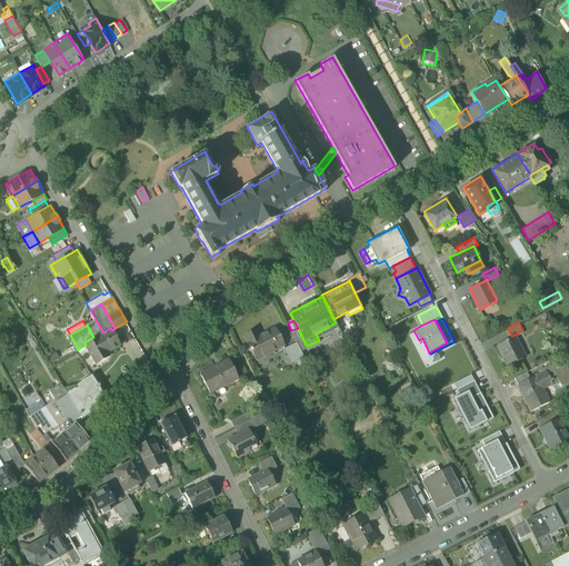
[(259,347),(263,355),(285,344),(275,326),(259,334),(257,329),(245,335),(250,346),(249,346),(251,351),(252,350),(259,347)]
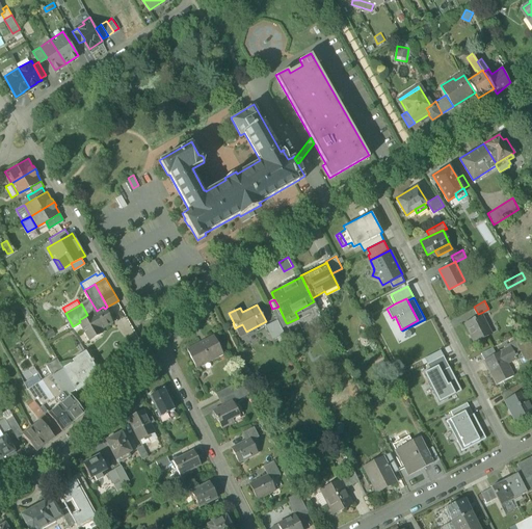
[(90,313),(87,315),(79,320),(80,322),(83,327),(89,338),(101,332),(100,327),(112,320),(105,309),(103,307),(97,311),(90,314),(90,313)]
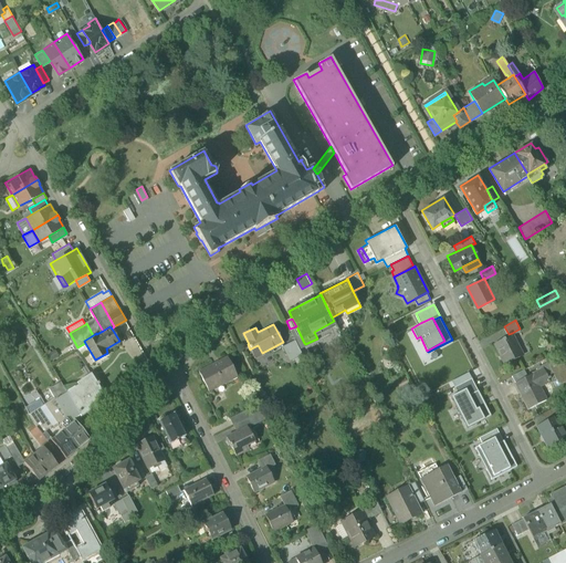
[(294,339),(300,347),(305,344),(304,343),(296,326),(290,329),(294,339)]
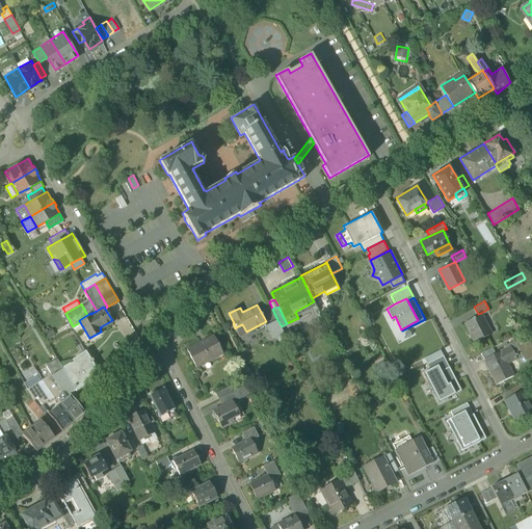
[(464,321),(475,341),(491,333),(487,324),(481,313),(478,314),(464,321)]
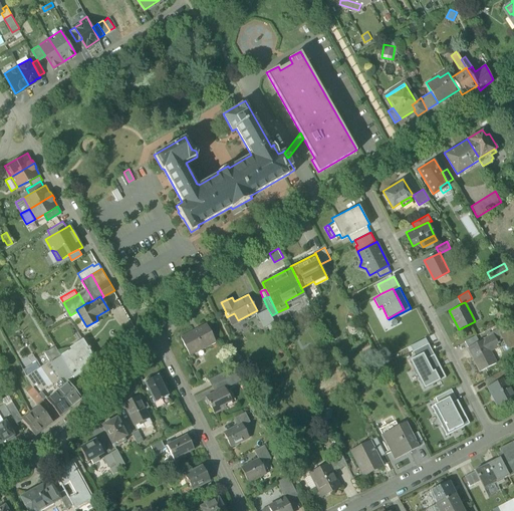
[(257,312),(264,325),(274,320),(272,315),(267,307),(257,312)]
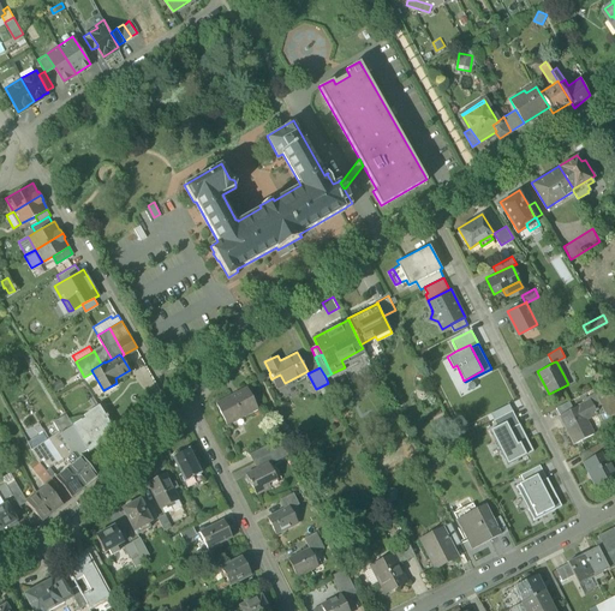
[(280,375),(273,378),(276,387),(285,383),(280,375)]
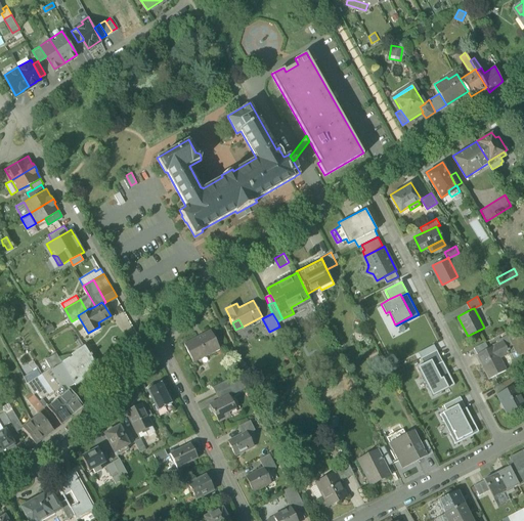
[(41,328),(45,334),(55,328),(51,321),(41,328)]
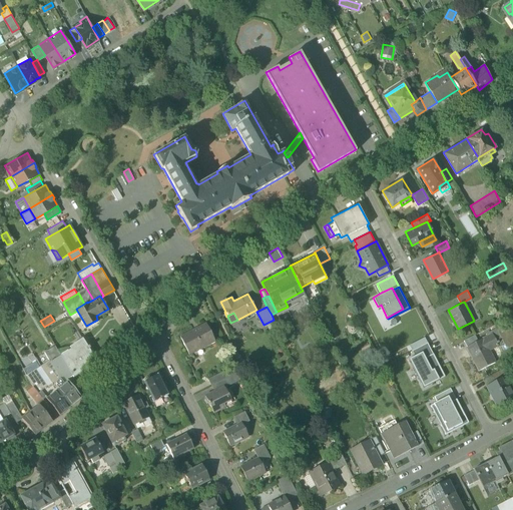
[(178,334),(187,351),(205,342),(206,344),(214,339),(205,321),(178,334)]
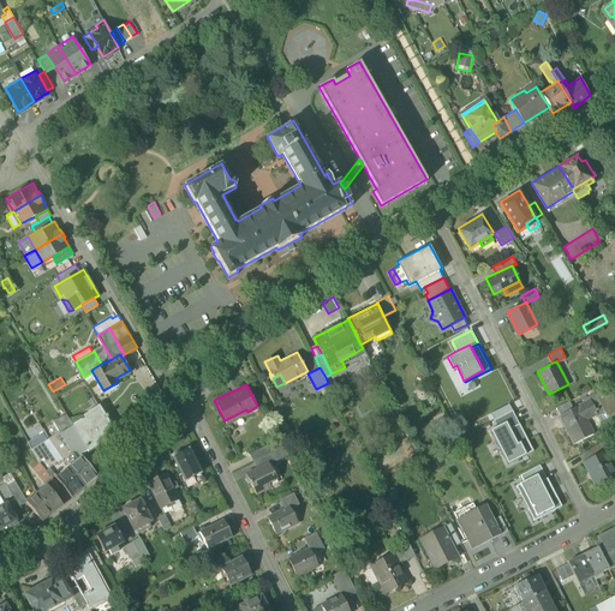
[(583,397),(585,401),(590,397),(596,408),(603,405),(608,414),(614,409),(614,397),(610,387),(602,391),(601,389),(583,397)]
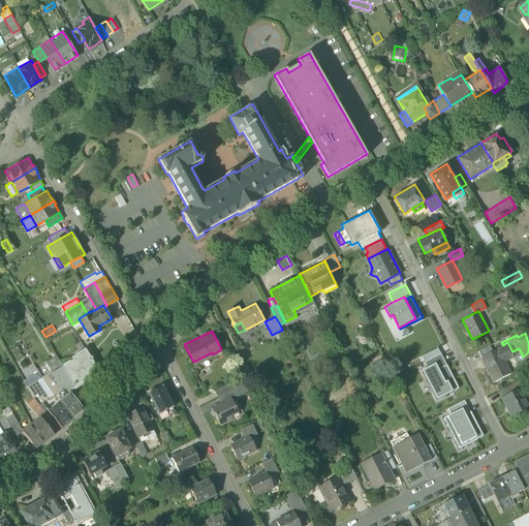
[(514,354),(512,351),(507,342),(503,345),(493,350),(481,356),(494,380),(510,372),(504,360),(514,354)]
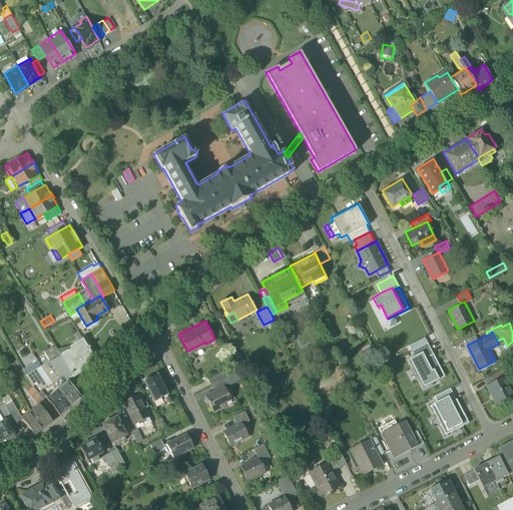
[(464,339),(467,345),(478,340),(475,333),(464,339)]
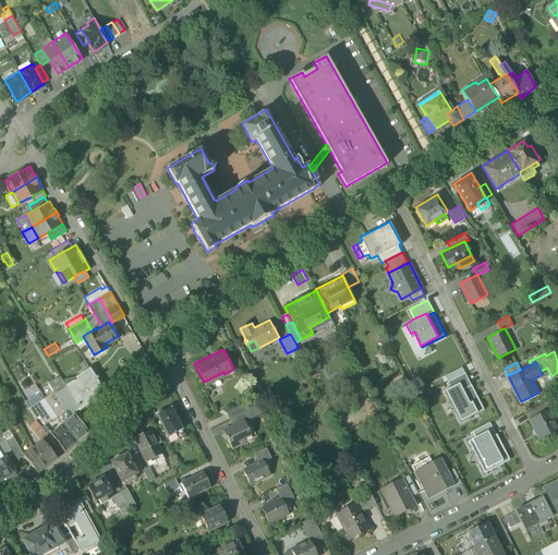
[(445,374),(451,386),(459,382),(463,388),(472,384),(462,365),(445,374)]
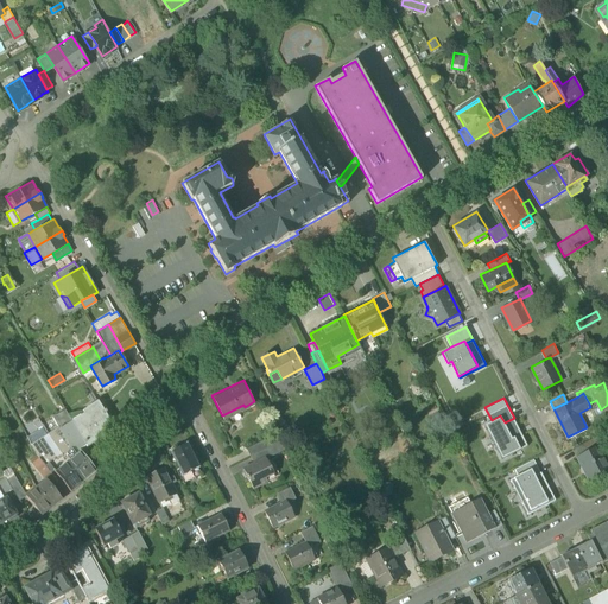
[(84,411),(100,436),(114,426),(106,412),(107,411),(106,408),(105,409),(97,399),(87,405),(88,408),(84,411)]
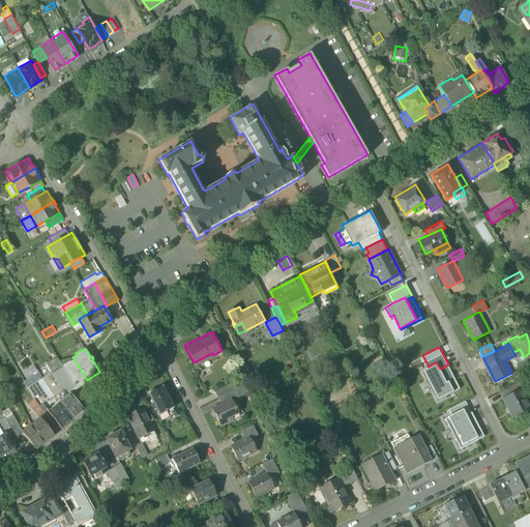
[(54,393),(59,402),(70,392),(69,390),(75,386),(64,368),(62,364),(57,355),(47,361),(52,371),(41,376),(42,378),(54,393)]
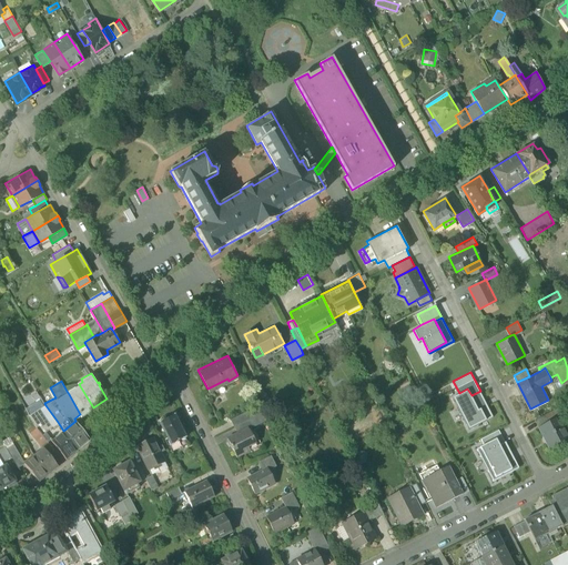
[(69,394),(80,414),(93,407),(79,384),(67,391),(69,394)]
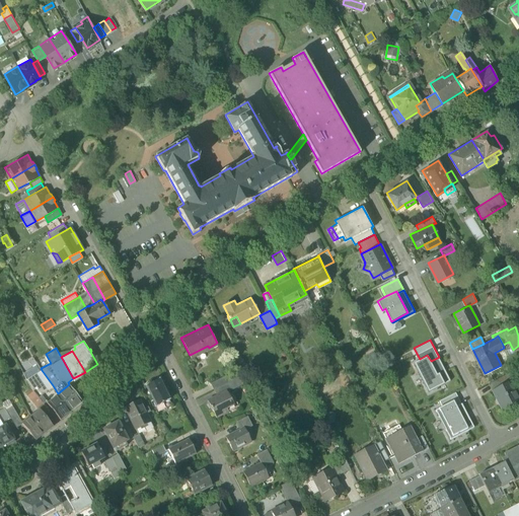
[(450,379),(439,357),(431,361),(427,355),(420,359),(414,362),(429,390),(450,379)]
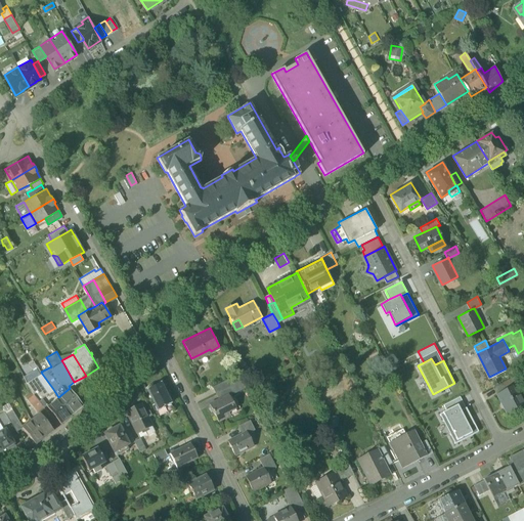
[(24,375),(28,381),(40,373),(36,366),(24,375)]
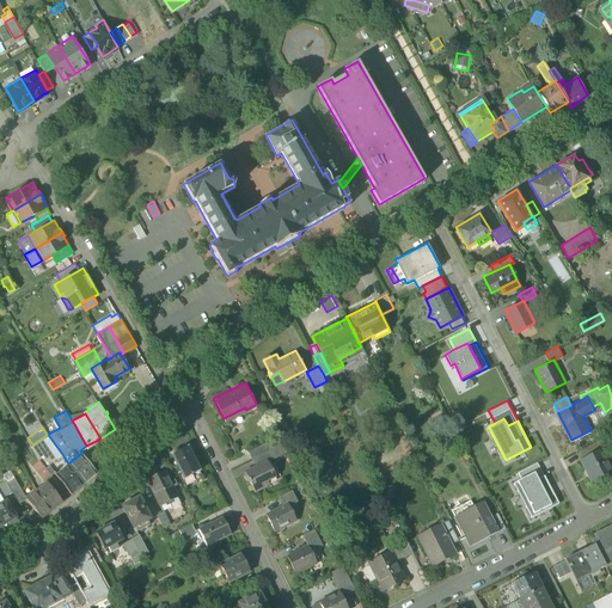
[(31,444),(34,448),(43,438),(57,459),(62,454),(49,436),(48,434),(47,435),(32,444),(31,444)]
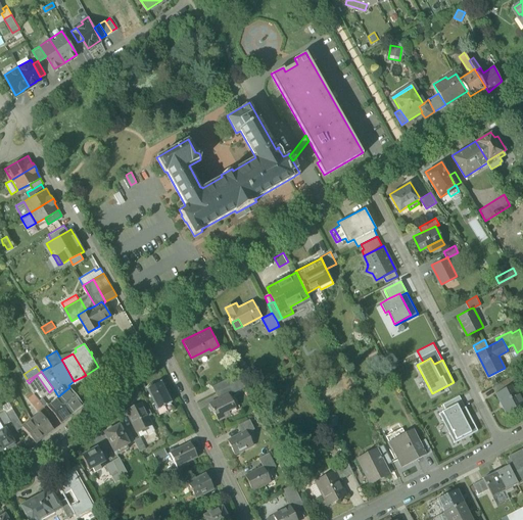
[(212,383),(216,391),(227,385),(242,378),(238,371),(212,383)]
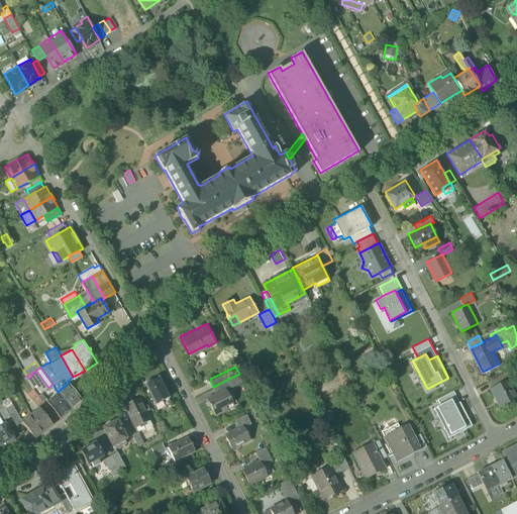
[(508,370),(493,377),(487,380),(491,387),(497,384),(505,380),(505,381),(511,377),(508,370)]
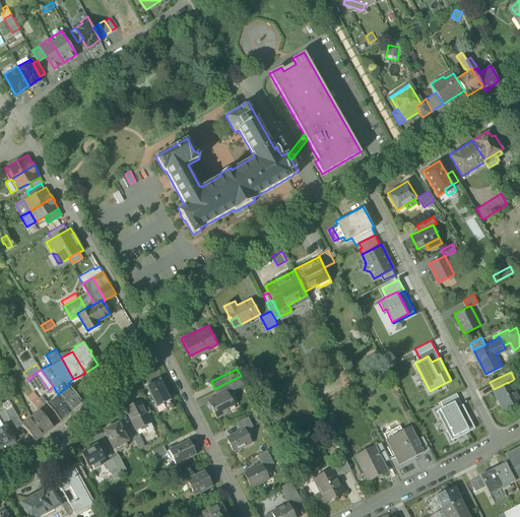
[(46,401),(47,402),(58,394),(53,386),(49,390),(37,373),(28,381),(31,388),(34,390),(44,402),(44,403),(46,401)]
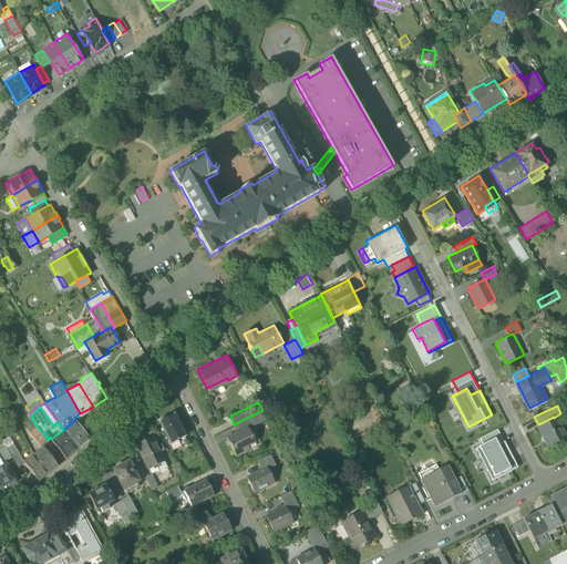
[(246,418),(250,426),(266,418),(263,410),(246,418)]
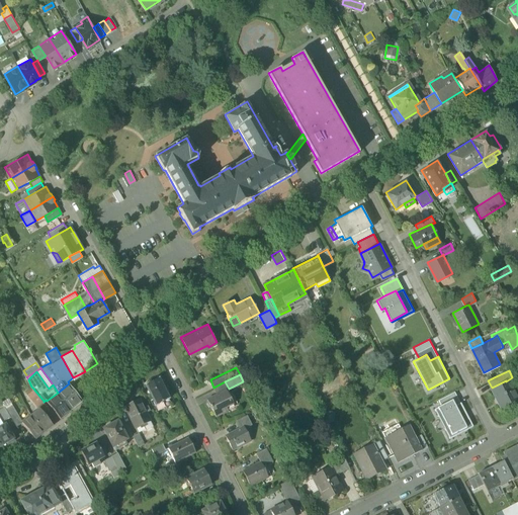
[(146,383),(156,404),(163,400),(169,397),(159,376),(146,383)]
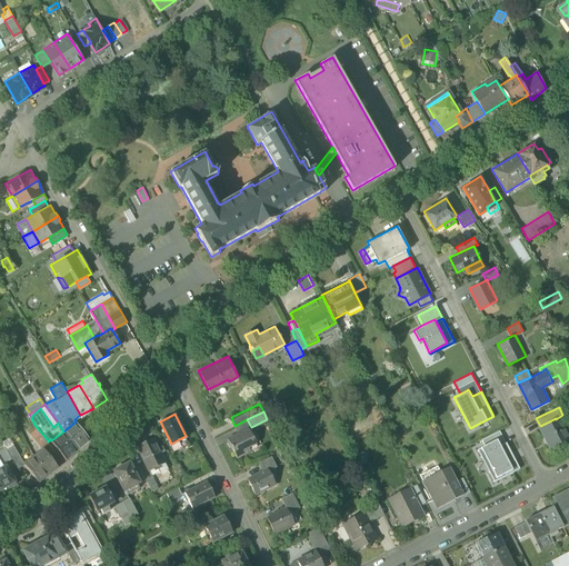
[(540,426),(550,447),(568,437),(568,436),(563,425),(560,427),(556,419),(556,418),(547,423),(540,426)]
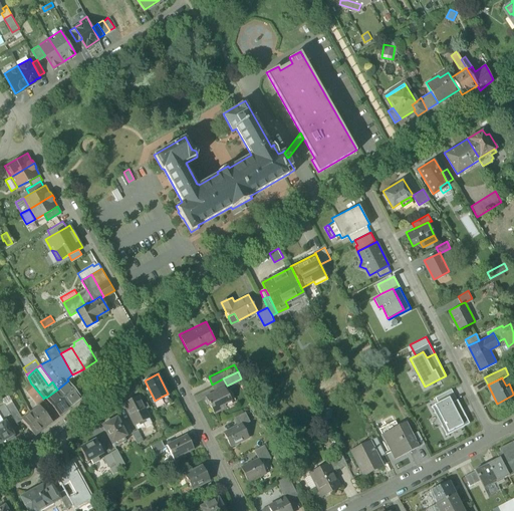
[(227,386),(223,378),(212,385),(215,391),(224,387),(227,386)]
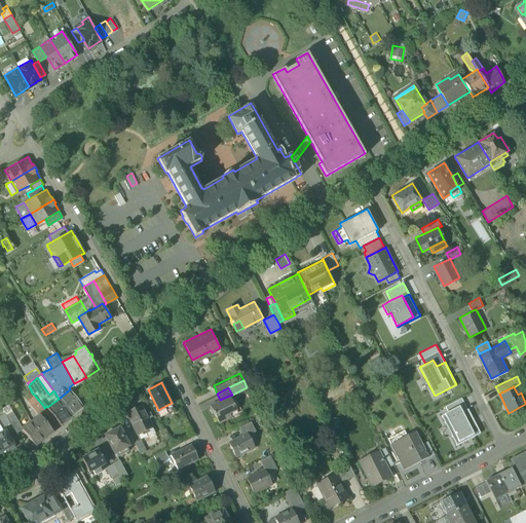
[(83,406),(70,389),(59,399),(72,415),(80,409),(83,406)]
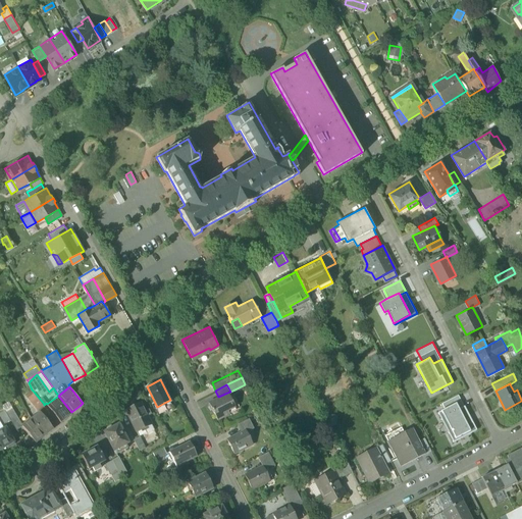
[(449,391),(451,397),(457,394),(454,388),(449,391)]
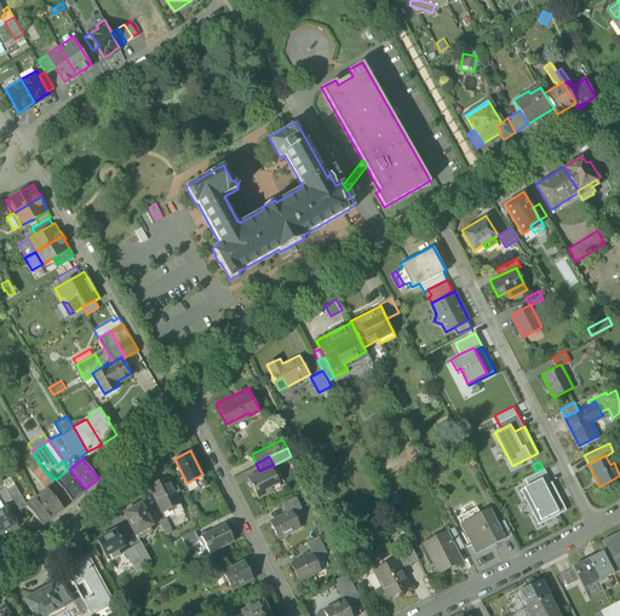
[(52,479),(40,465),(34,470),(45,484),(52,479)]
